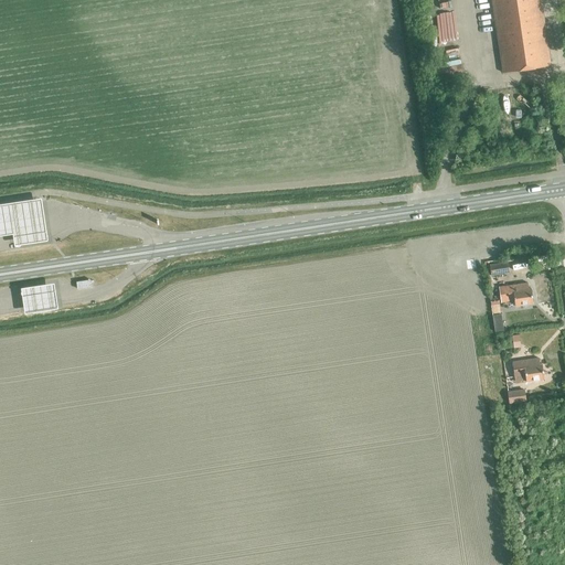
[(489,0),(501,72),(548,64),(539,0),(489,0)]
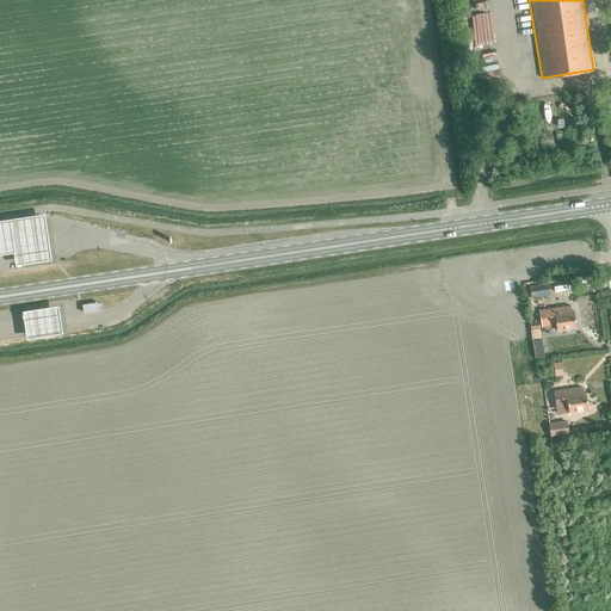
[(0,222),(0,255),(12,254),(13,261),(13,266),(49,260),(49,255),(44,227),(43,216),(0,222)]
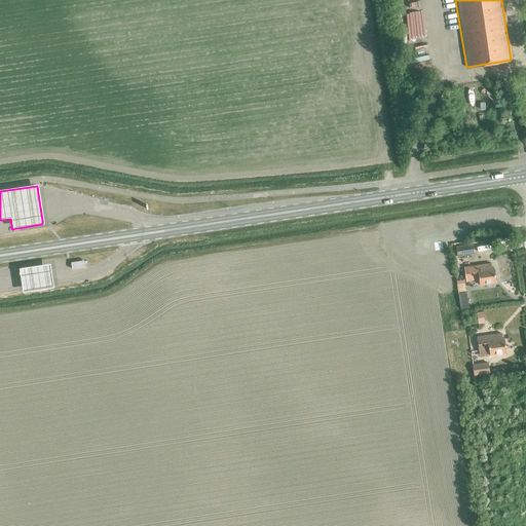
[(455,248),(457,257),(474,254),(473,245),(455,248)]
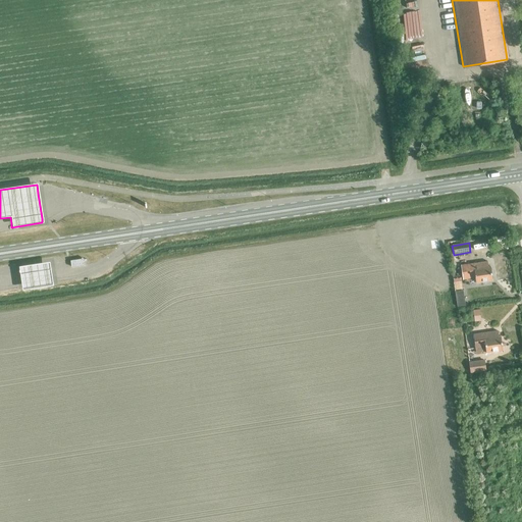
[(490,266),(488,267),(487,261),(473,263),(461,265),(463,279),(475,277),(476,283),(492,280),(490,266)]
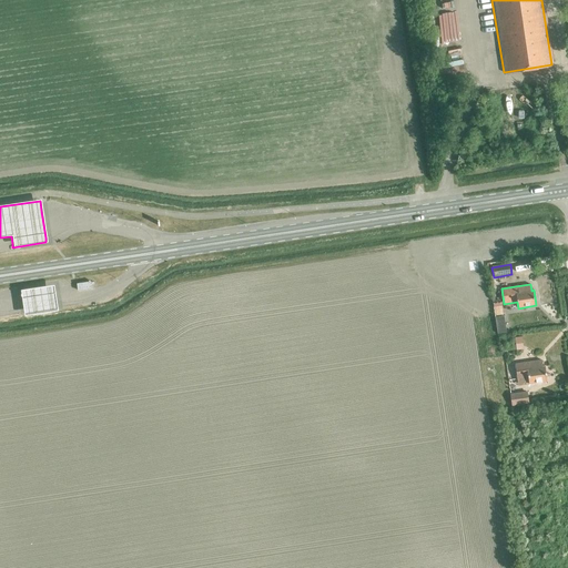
[(53,285),(18,291),(19,296),(21,311),(22,316),(57,311),(56,305),(54,292),(53,285)]
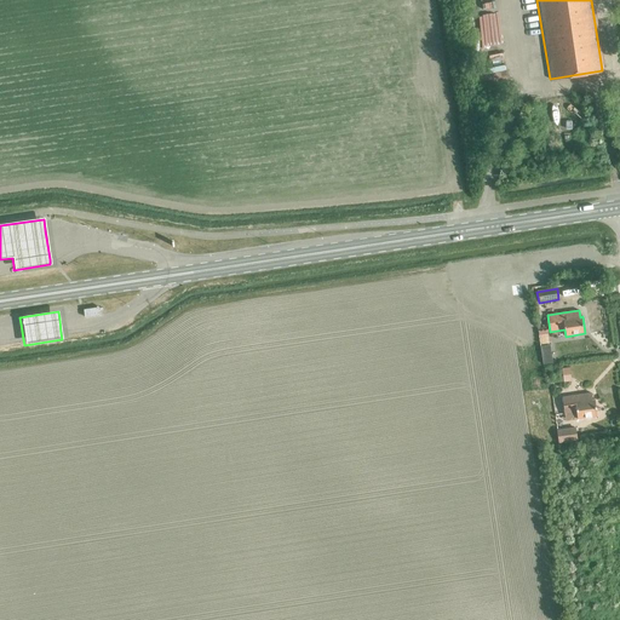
[(550,359),(557,363),(562,356),(555,351),(550,359)]
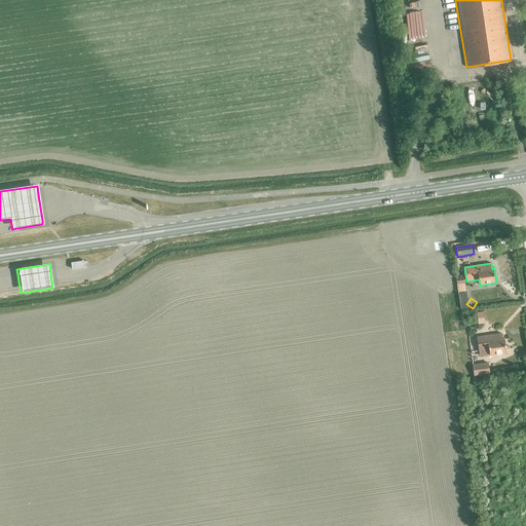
[(477,312),(478,325),(485,324),(483,311),(477,312)]
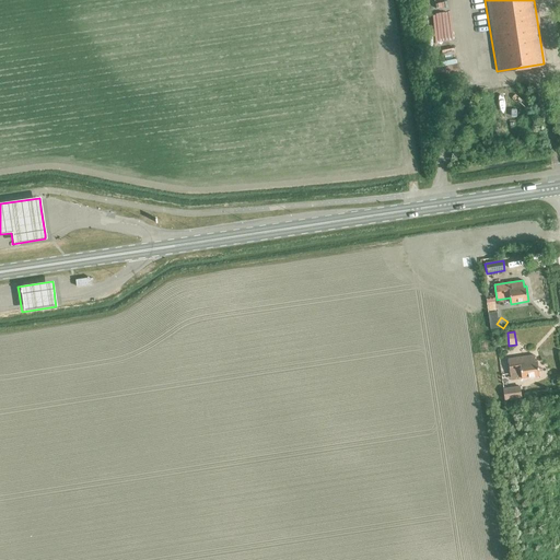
[(537,361),(535,361),(534,356),(508,359),(510,375),(521,374),(522,378),(539,376),(537,361)]
